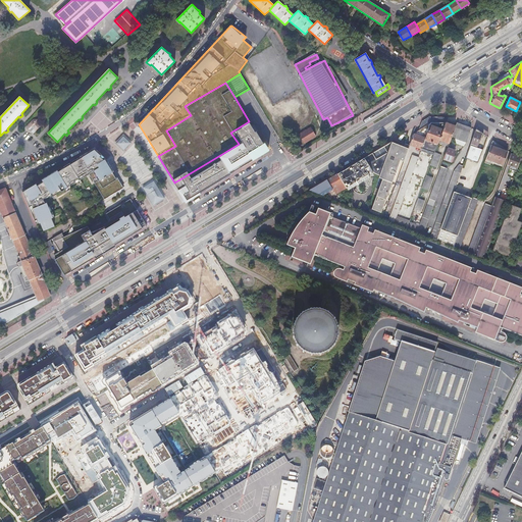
[(421,149),(432,117),(430,117),(422,122),(417,136),(413,134),(410,145),(414,146),(421,149)]
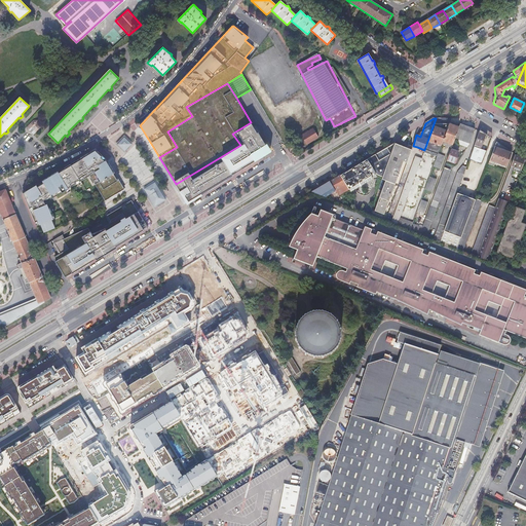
[(441,145),(442,144),(443,141),(448,124),(451,118),(436,118),(424,150),(423,152),(434,156),(438,145),(441,145)]
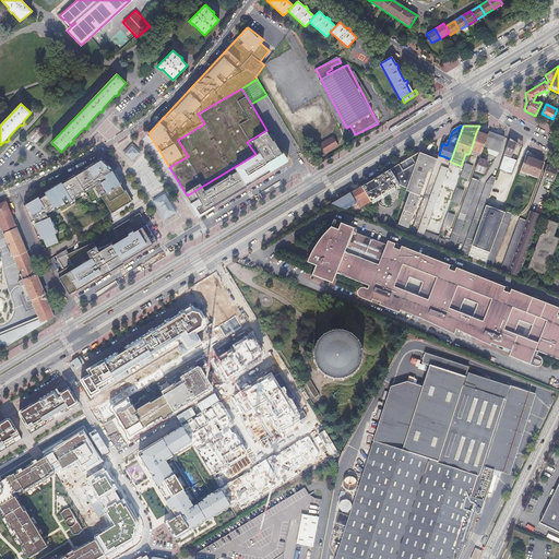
[(44,131),(40,128),(36,128),(28,135),(36,143),(44,135),(44,131)]
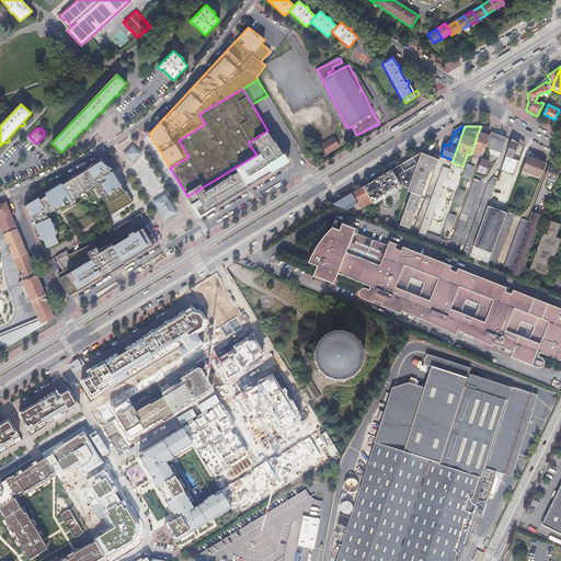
[(282,165),(286,162),(276,146),(275,144),(267,130),(248,142),(256,155),(237,167),(249,186),(252,184),(270,173),(282,165)]
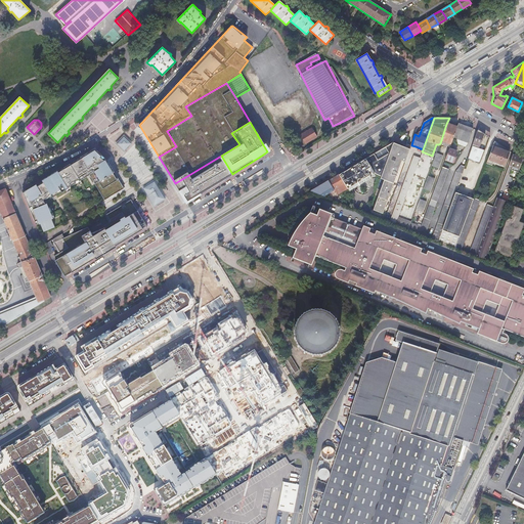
[(441,140),(450,144),(452,138),(456,127),(446,124),(441,140)]
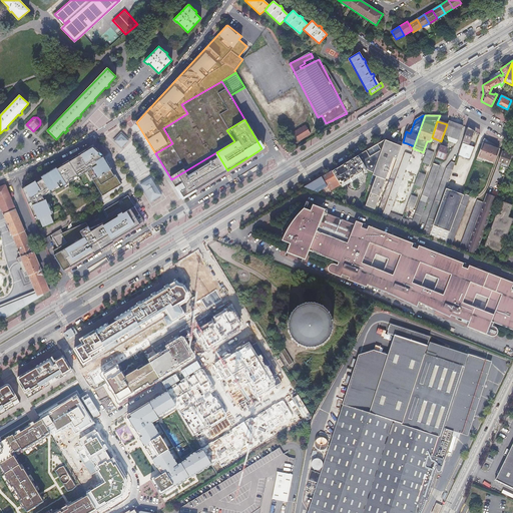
[(447,124),(443,135),(451,138),(450,141),(456,143),(457,140),(462,126),(449,121),(447,124)]
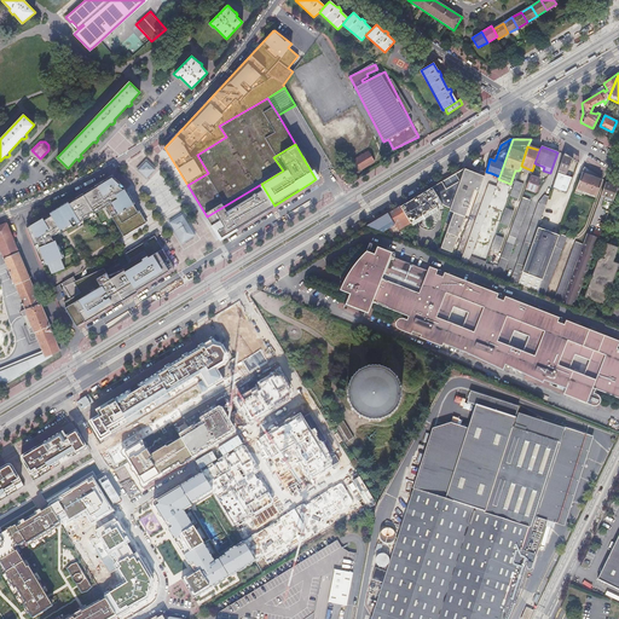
[(357,158),(360,169),(376,163),(372,152),(357,158)]
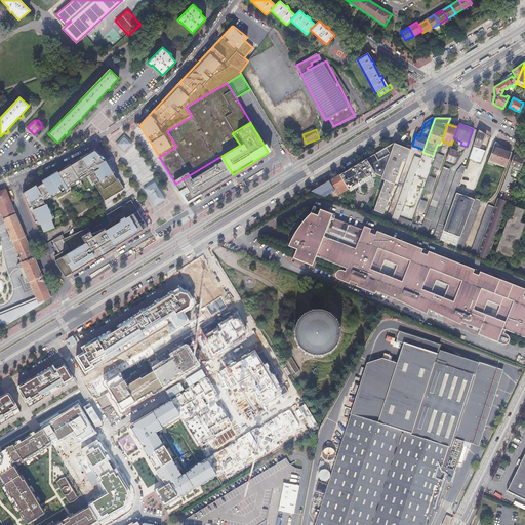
[(478,130),(473,146),(473,147),(479,149),(484,133),(478,130)]
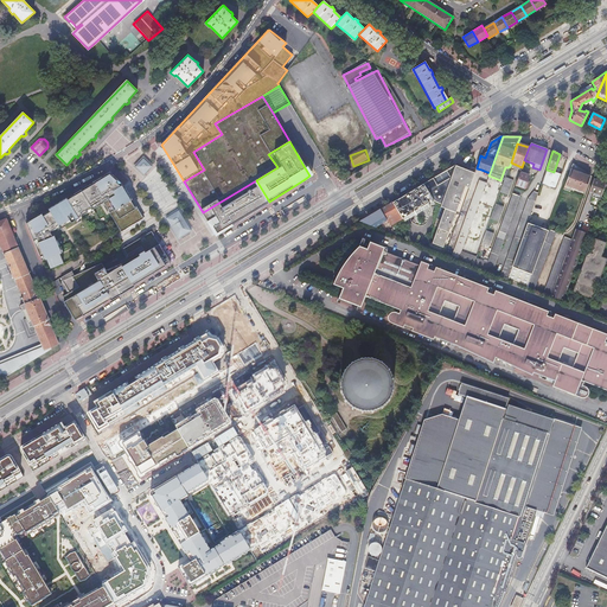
[(144,159),(135,167),(144,174),(152,166),(144,159)]
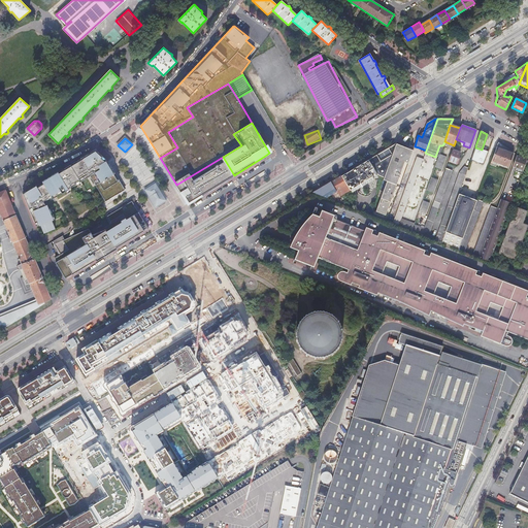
[(498,142),(490,164),(495,167),(497,162),(508,166),(514,153),(498,142)]
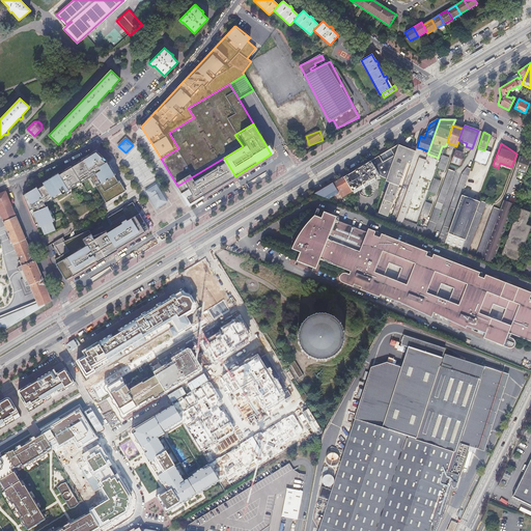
[(394,155),(398,145),(398,144),(379,156),(383,162),(394,155)]
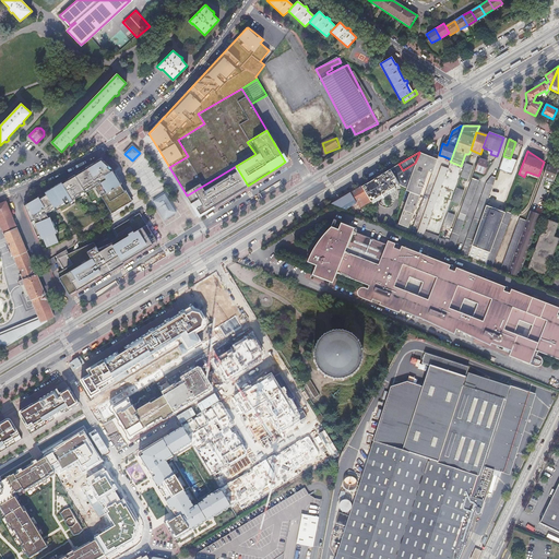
[(406,188),(405,190),(409,192),(397,224),(404,227),(430,156),(419,153),(415,163),(406,188)]
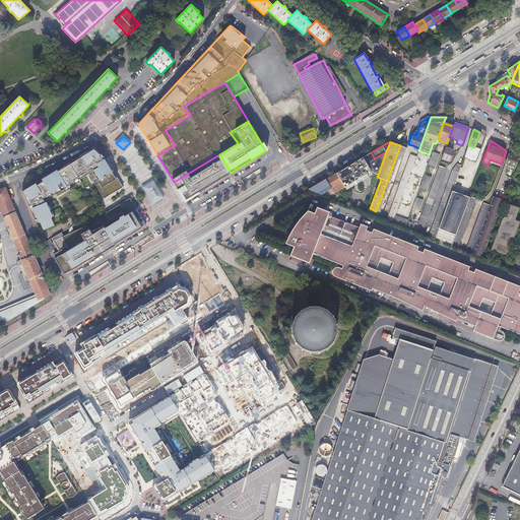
[(400,145),(376,211),(380,212),(398,159),(402,160),(406,148),(400,145)]
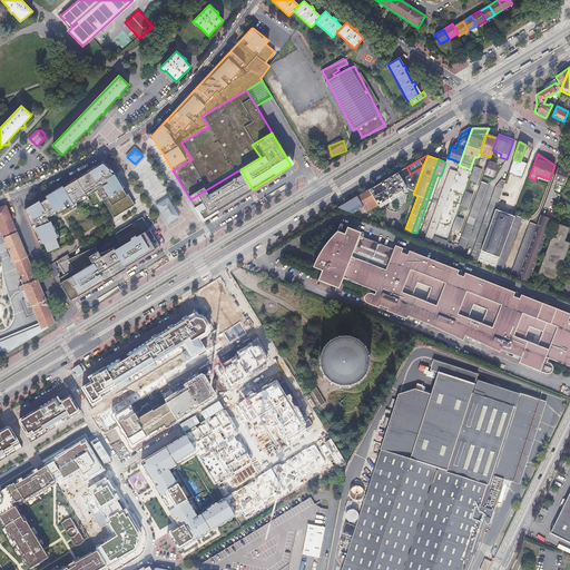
[(522,177),(527,164),(513,159),(509,173),(522,177)]
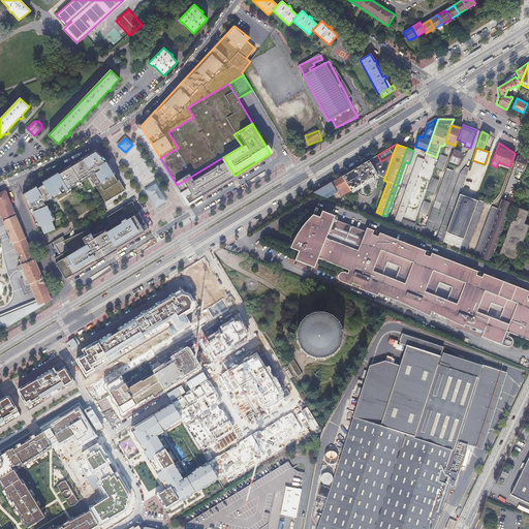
[(26,192),(23,195),(36,227),(40,225),(44,234),(55,228),(52,221),(53,220),(51,215),(49,210),(47,204),(90,177),(105,203),(125,190),(107,162),(96,151),(95,150),(91,153),(58,174),(58,173),(42,182),(42,183),(26,192)]
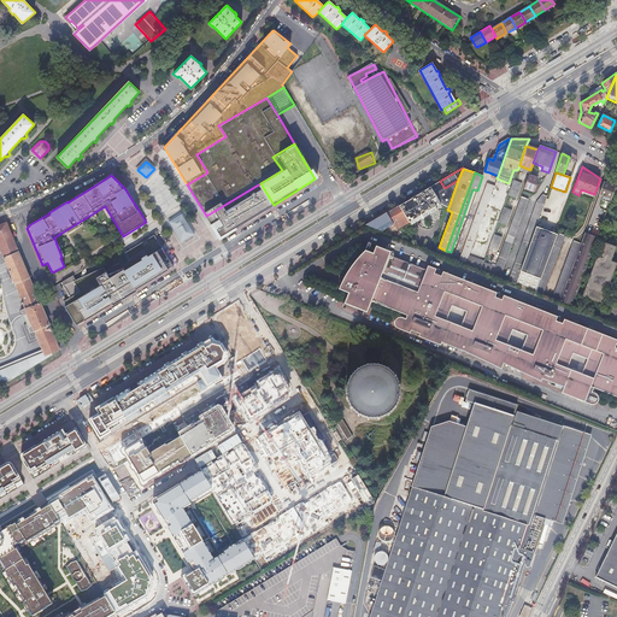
[(529,175),(524,188),(535,192),(538,184),(536,184),(538,178),(529,175)]
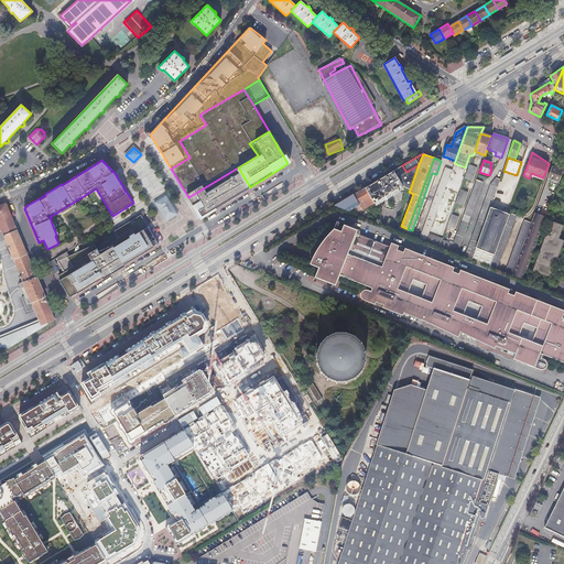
[(410,190),(419,164),(407,172),(402,165),(393,171),(403,186),(404,187),(410,190)]
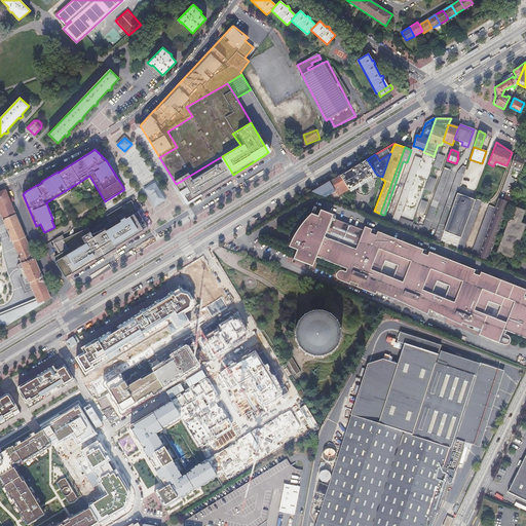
[(438,153),(434,165),(440,168),(445,156),(438,153)]
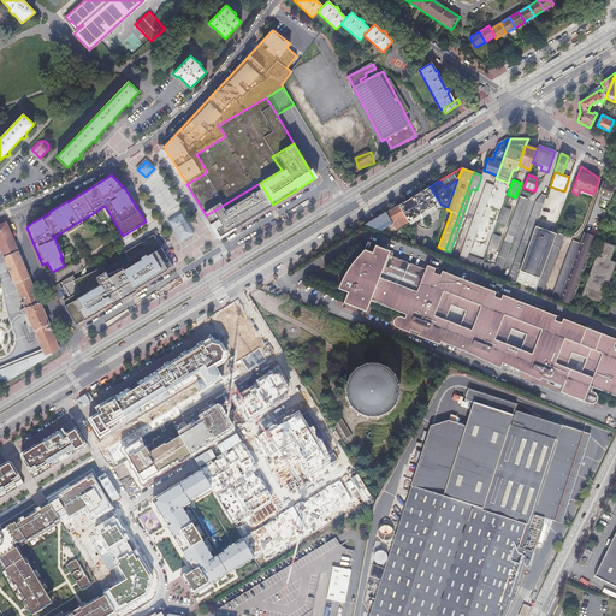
[(602,200),(609,202),(612,193),(615,188),(615,185),(608,183),(603,182),(598,194),(603,195),(602,200)]
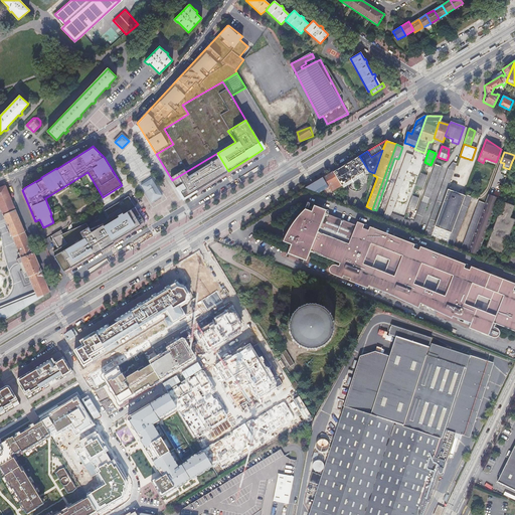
[(183,199),(228,171),(217,153),(172,180),(183,199)]
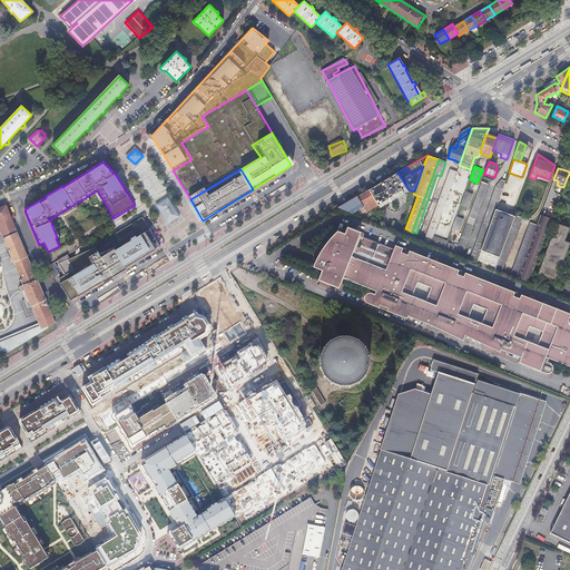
[(450,169),(424,242),(431,244),(457,172),(450,169)]
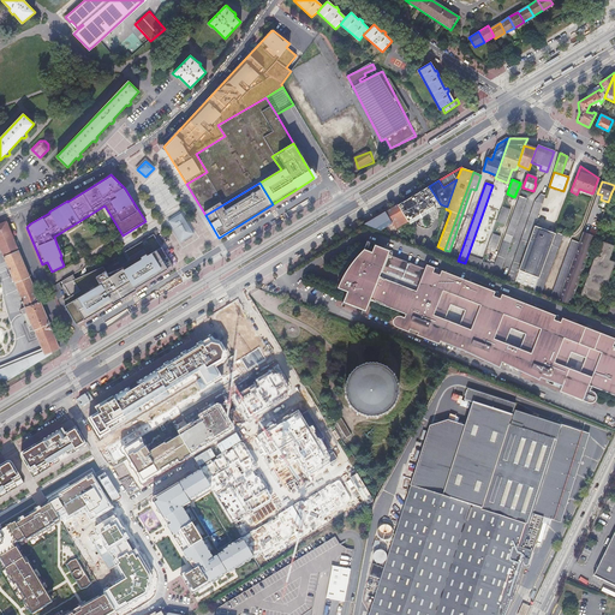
[(435,206),(440,203),(429,186),(413,196),(416,201),(423,212),(422,216),(436,208),(435,206)]
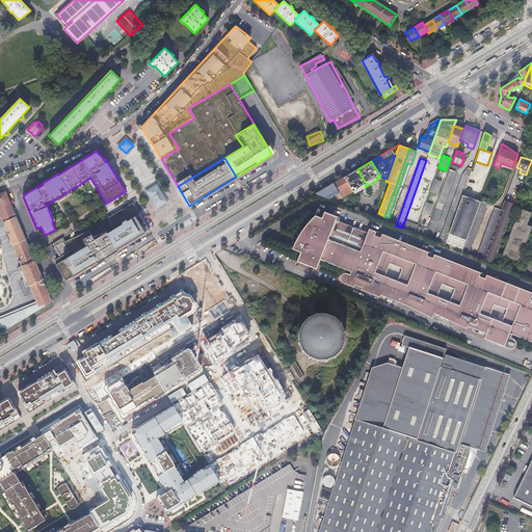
[(462,175),(439,242),(445,244),(449,233),(462,194),(472,169),(468,167),(462,175)]
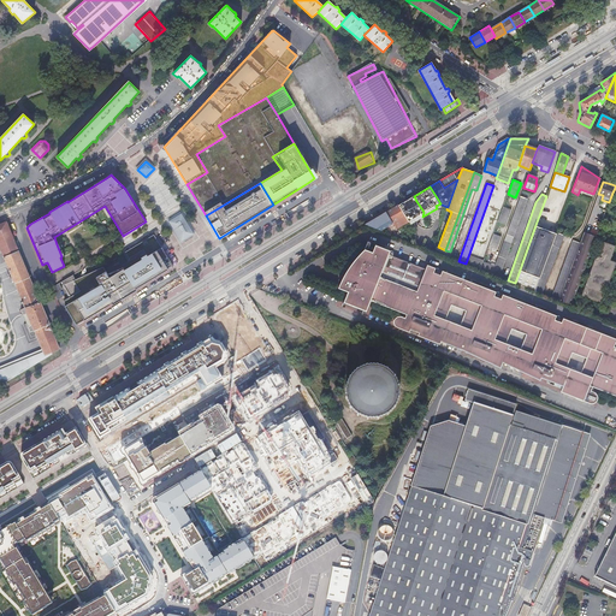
[(398,205),(398,206),(402,211),(407,219),(410,224),(415,221),(422,217),(424,212),(416,201),(414,196),(409,199),(403,202),(398,205)]
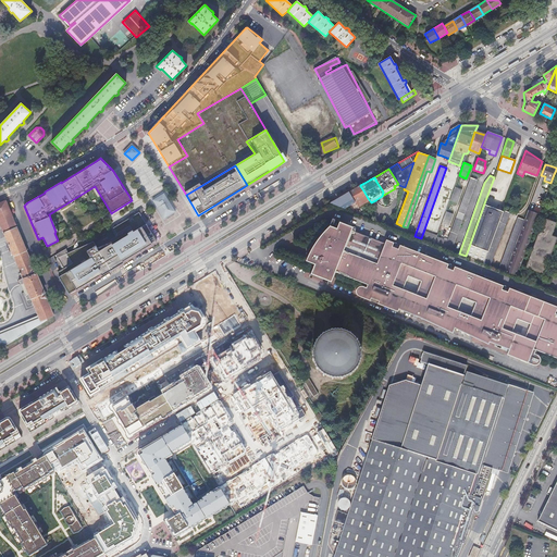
[(447,242),(445,248),(452,250),(478,180),(470,177),(447,242)]
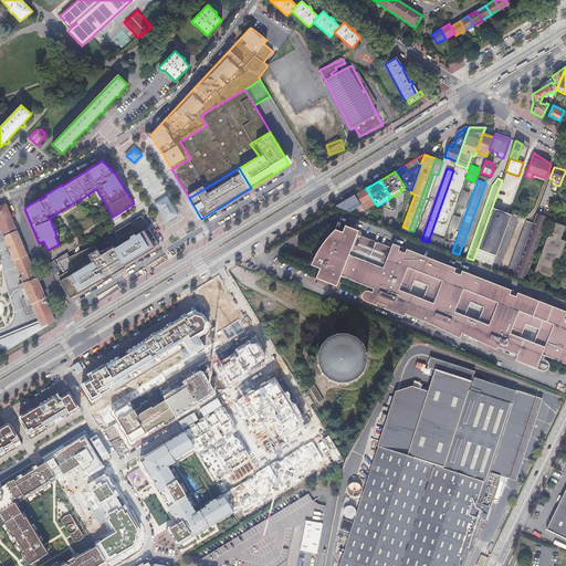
[(366,189),(355,196),(360,203),(366,200),(369,205),(374,201),(369,194),(366,189)]
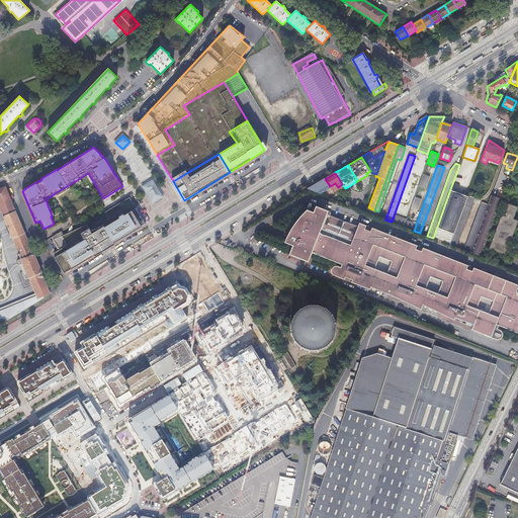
[(423,174),(418,186),(425,188),(429,177),(423,174)]
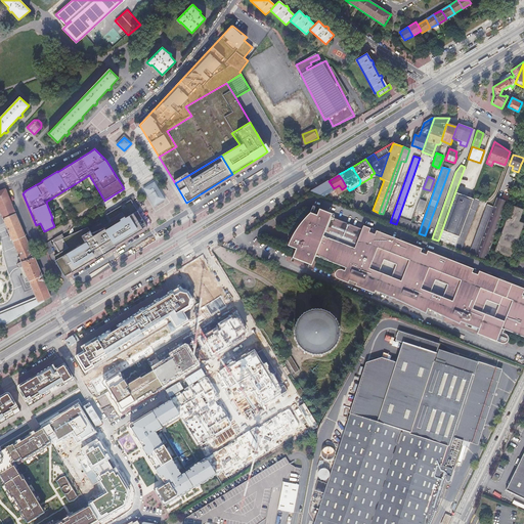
[(311,190),(311,191),(323,195),(326,193),(330,199),(336,201),(339,199),(334,188),(329,181),(329,180),(311,190)]
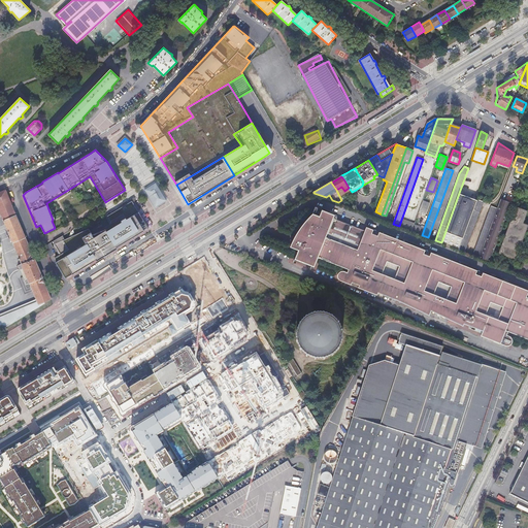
[(144,190),(155,207),(166,201),(155,183),(144,190)]
